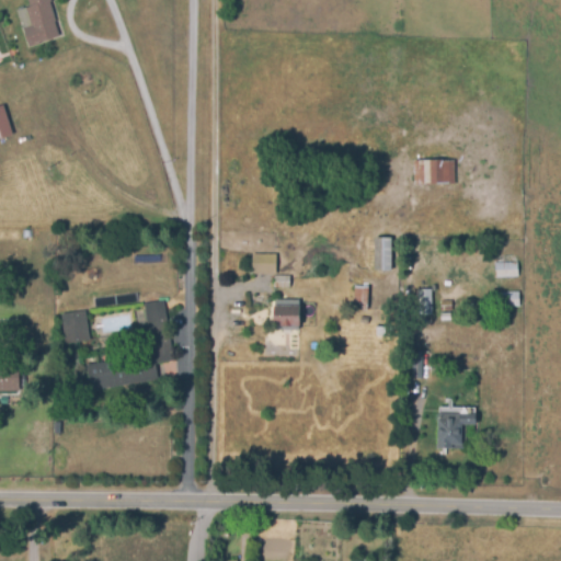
[(29,47),(23,30),(33,26),(26,9),(31,7),(27,0),(52,0),(53,1),(50,2),(57,23),(55,24),(59,36),(29,47)]
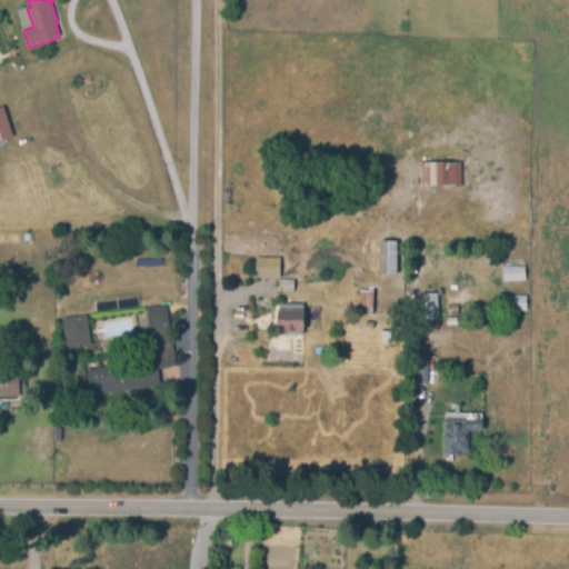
[(0,106),(0,139),(11,136),(1,107),(0,106)]
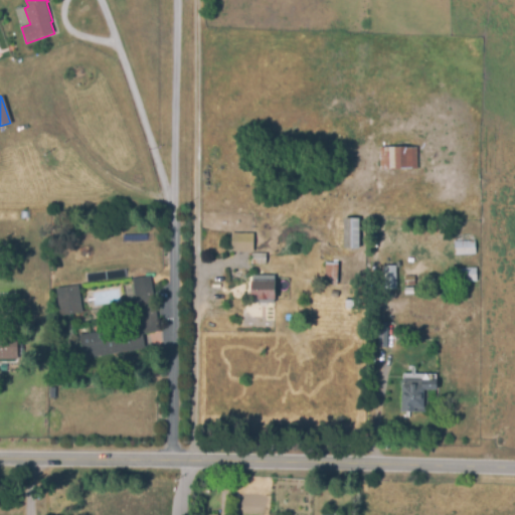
[(417,169),(380,169),(380,147),(417,147),(417,169)]
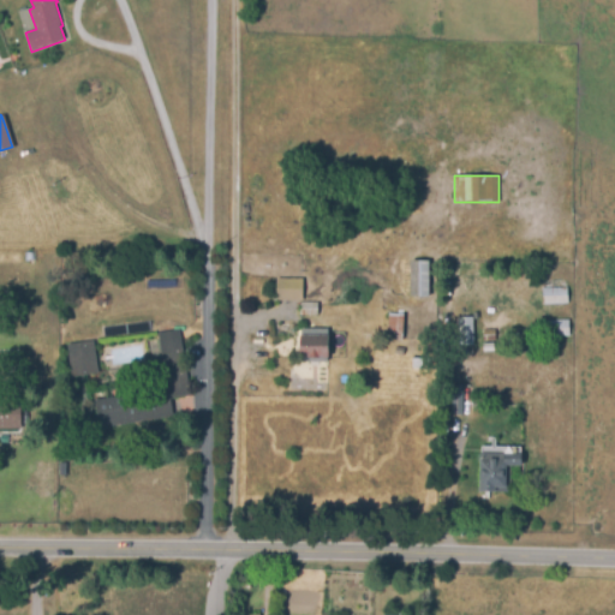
[(429,297),(401,297),(402,261),(430,261),(429,297)]
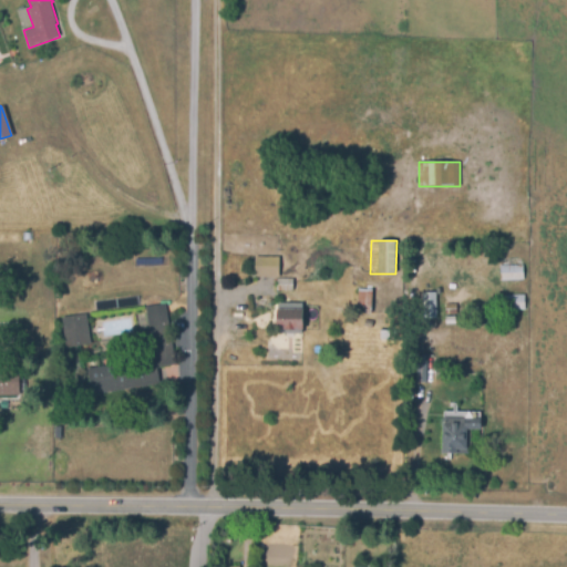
[(279,277),(255,276),(256,256),(279,257),(279,277)]
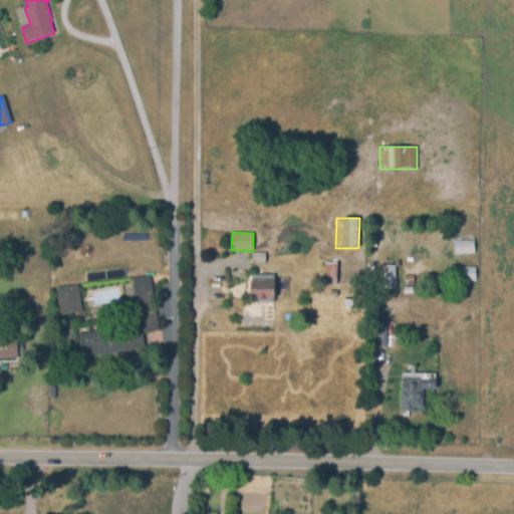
[(454,254),(453,240),(476,239),(476,254),(454,254)]
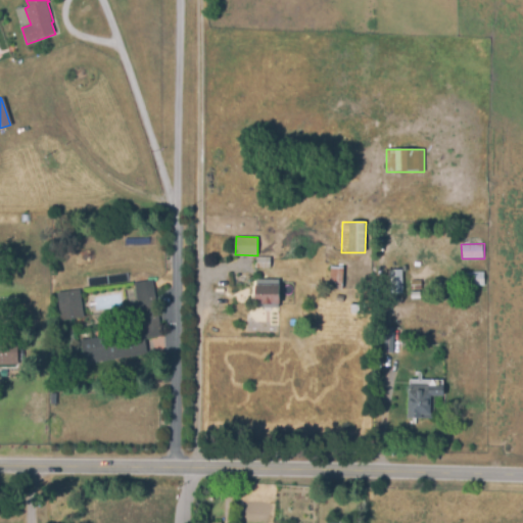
[(270,268),(256,269),(256,257),(270,257),(270,268)]
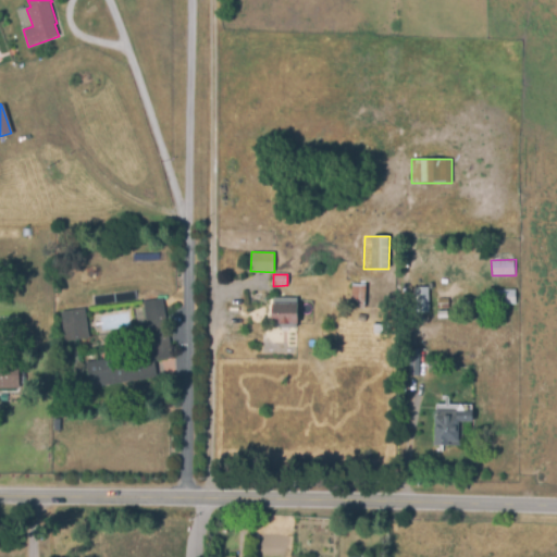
[(416,311),(413,287),(428,286),(428,281),(433,281),(433,288),(430,289),(431,310),(416,311)]
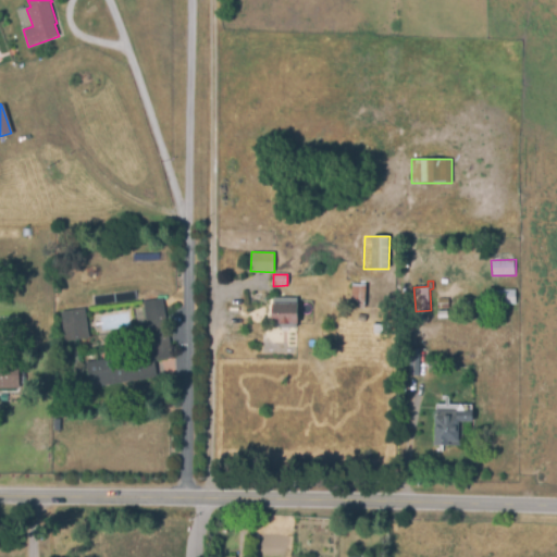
[(366,308),(351,308),(353,283),(367,284),(366,308)]
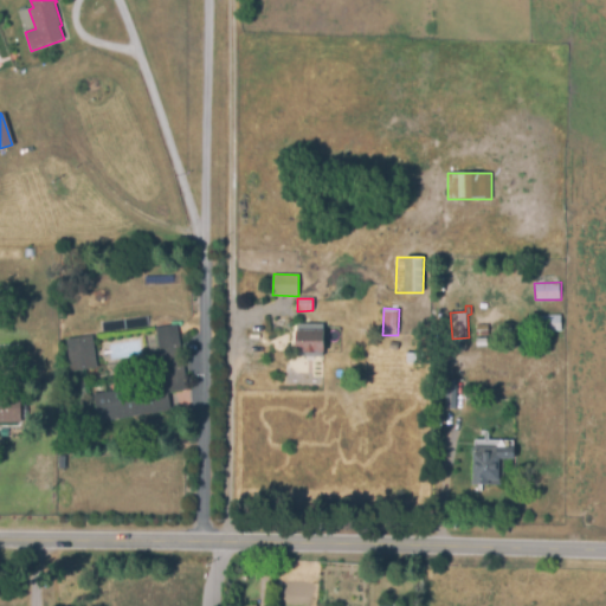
[(537,331),(536,316),(561,315),(561,330),(537,331)]
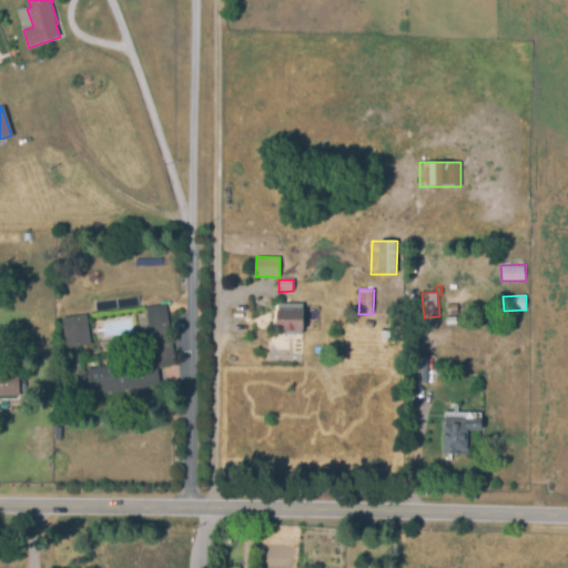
[(446,314),(446,304),(450,304),(450,300),(457,300),(457,314),(446,314)]
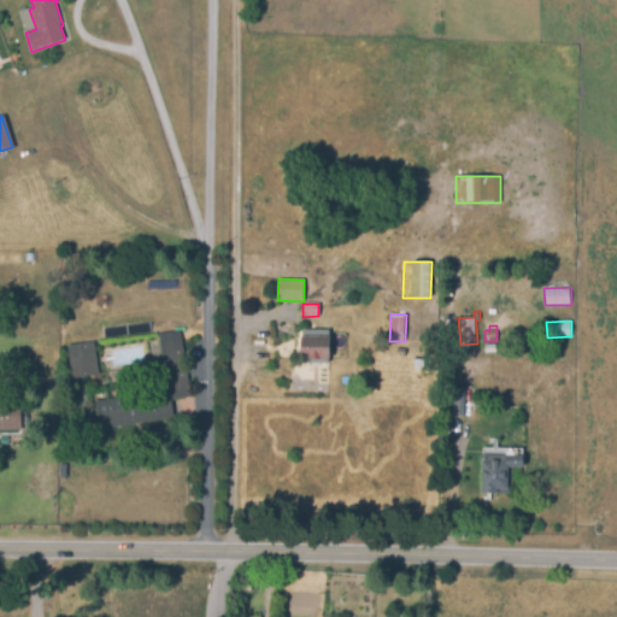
[(303,363),(301,329),(329,329),(329,362),(303,363)]
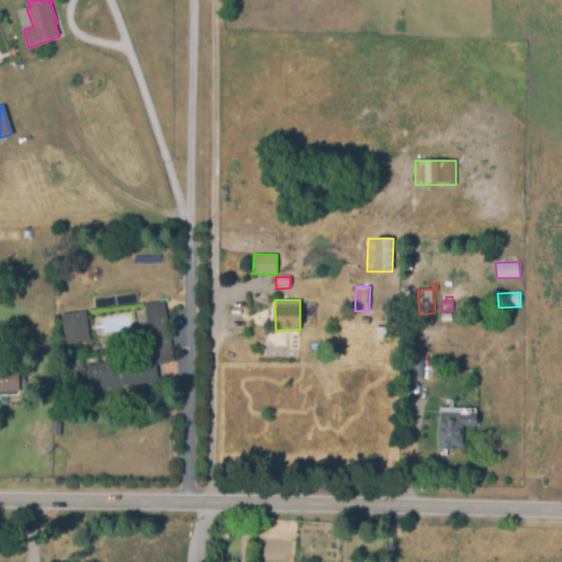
[(90,391),(86,363),(142,355),(138,332),(147,330),(143,305),(165,302),(175,361),(157,364),(159,380),(90,391)]
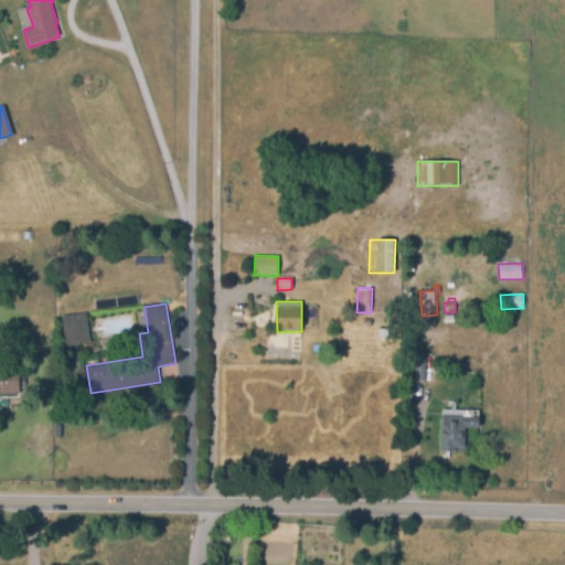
[(84,312),(87,341),(63,344),(60,316),(84,312)]
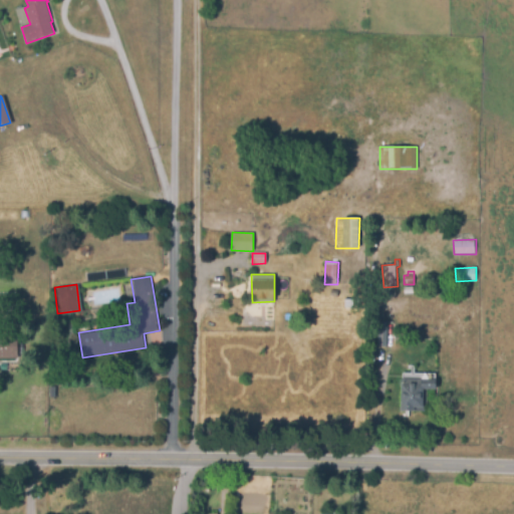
[(395,346),(376,345),(378,320),(397,322),(395,346)]
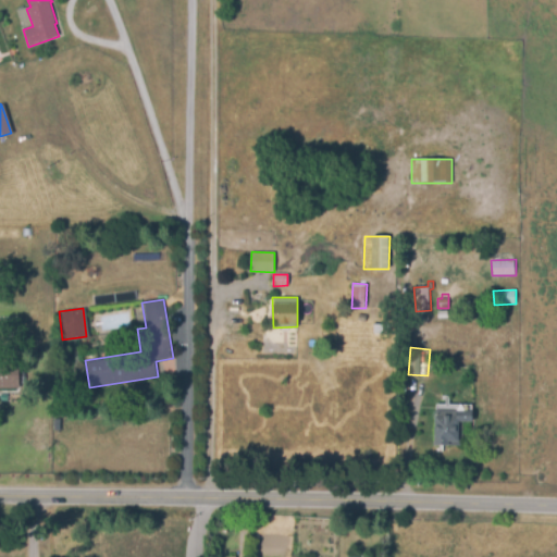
[(0,356),(17,356),(19,386),(0,386),(0,356)]
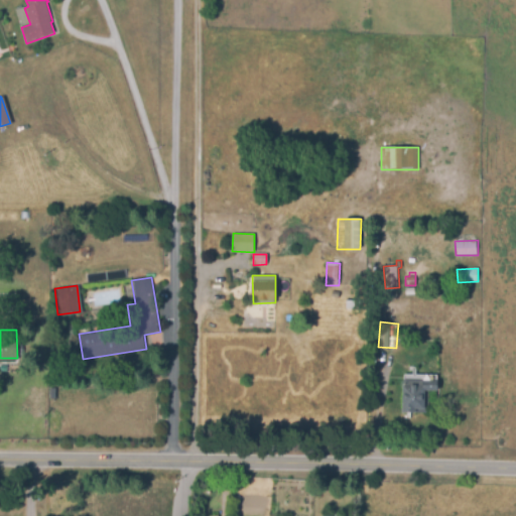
[(415,412),(402,412),(403,374),(424,375),(423,380),(438,380),(437,391),(425,391),(424,409),(415,409),(415,412)]
